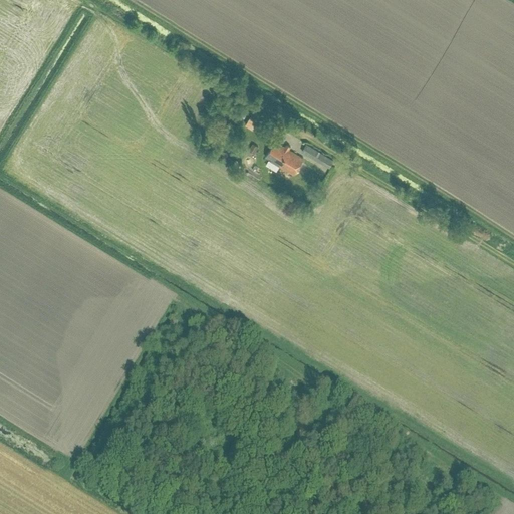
[(253,111),(245,125),(263,137),(266,131),(270,133),(275,124),(253,111)]
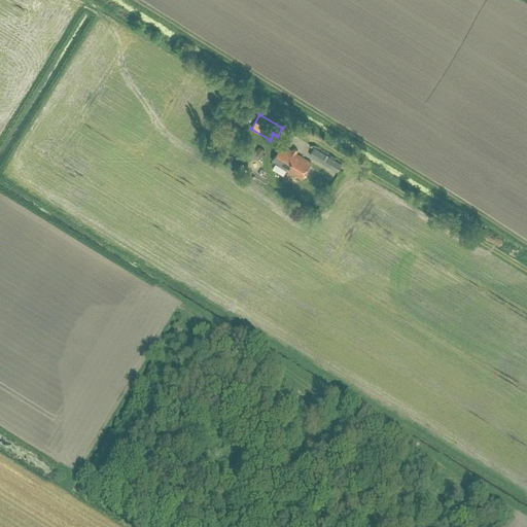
[(272,162),(287,170),(302,179),(311,163),(296,154),(299,150),(294,148),(292,151),(282,145),(272,162)]
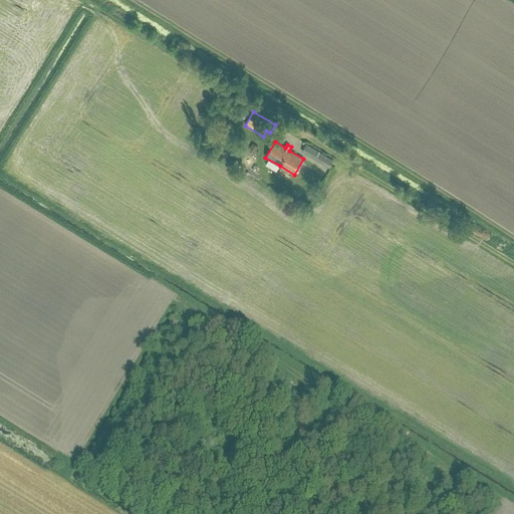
[(254,153),(258,147),(252,143),(249,150),(254,153)]
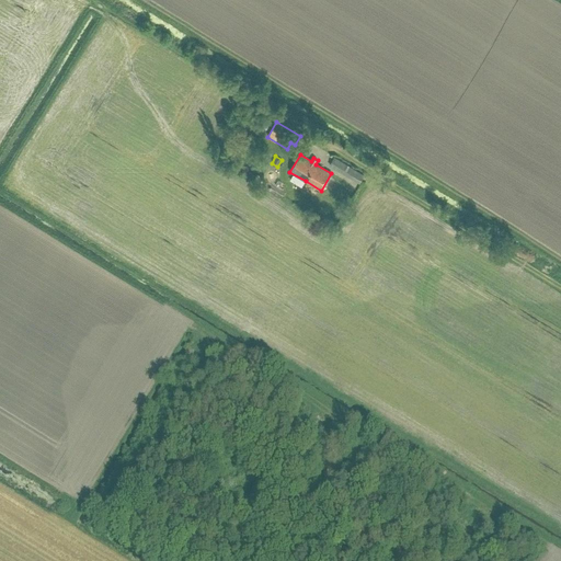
[(359,183),(365,174),(334,157),(330,165),(359,183)]
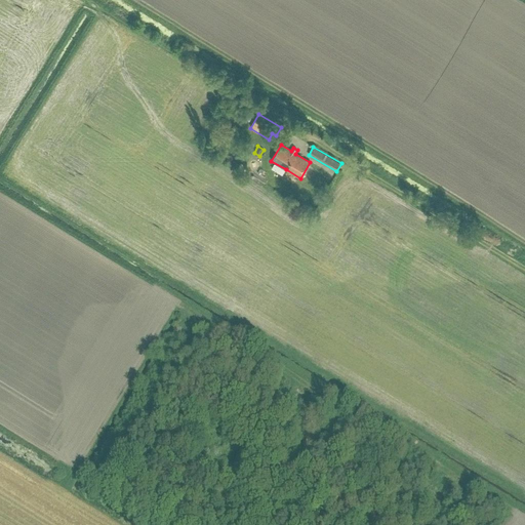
[(257,164),(254,168),(261,173),(265,169),(257,164)]
